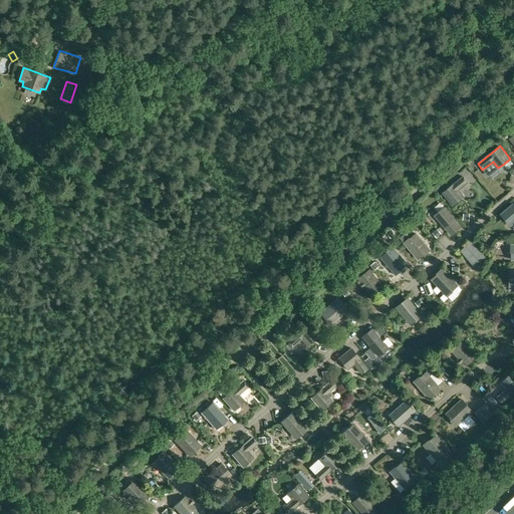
[(464,197),(462,194),(459,190),(468,183),(463,176),(442,193),(453,206),(461,199),(464,197)]
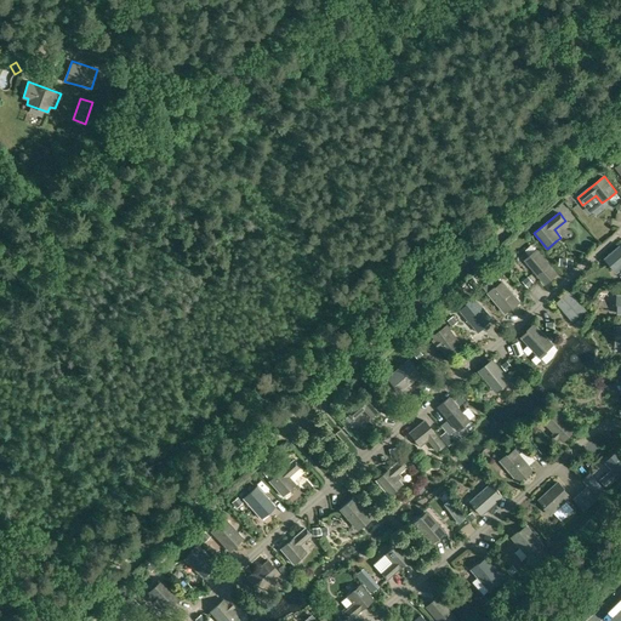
[(620,248),(620,246),(603,260),(615,273),(620,267),(620,248)]
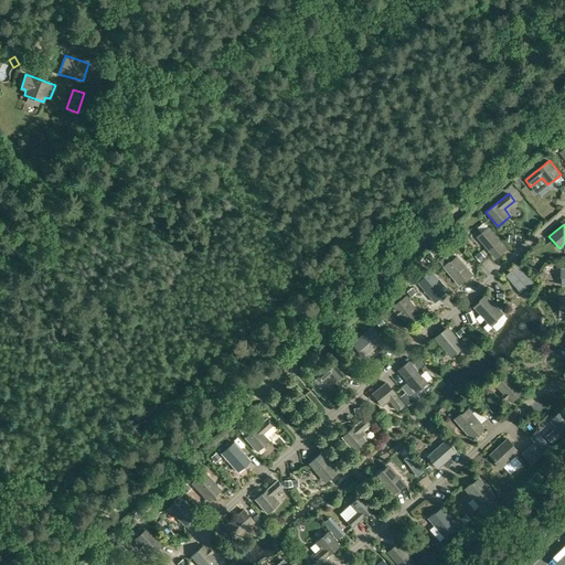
[(488,227),(477,237),(496,259),(507,249),(488,227)]
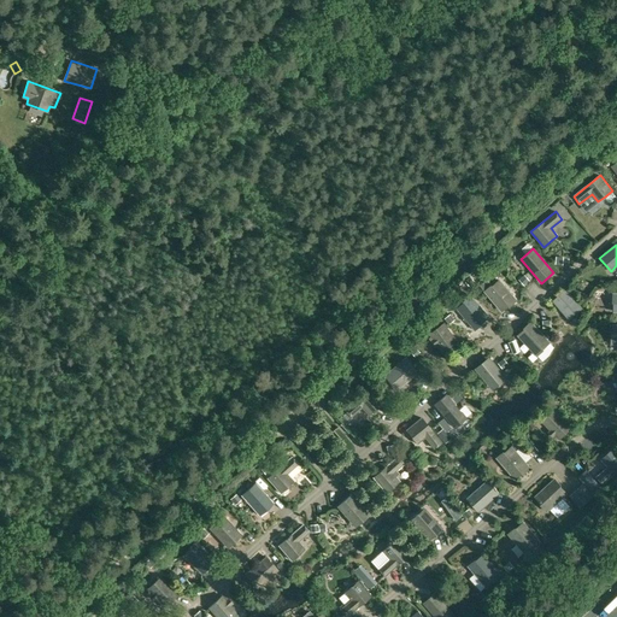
[(499,280),(485,292),(501,312),(516,300),(499,280)]
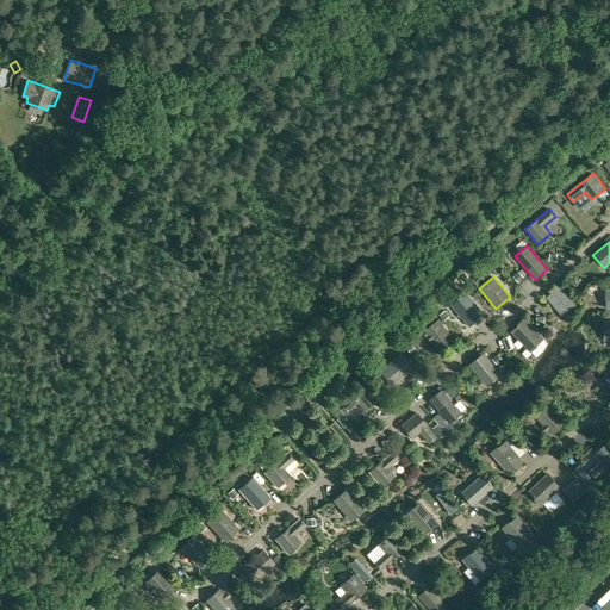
[(559,287),(545,298),(561,317),(574,305),(559,287)]
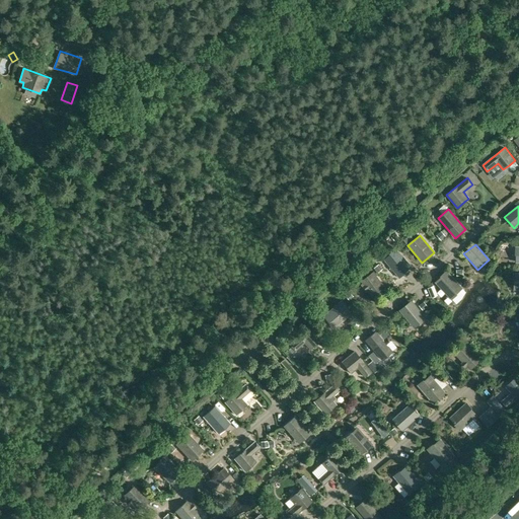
[(396,250),(384,261),(398,278),(411,268),(396,250)]
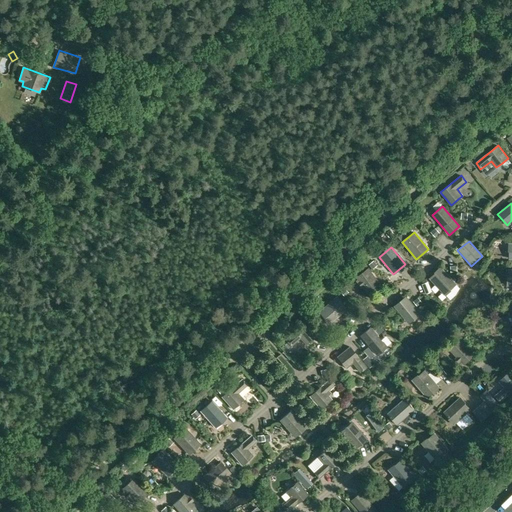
[(434,274),(429,279),(446,297),(457,286),(440,268),(434,273),(434,274)]
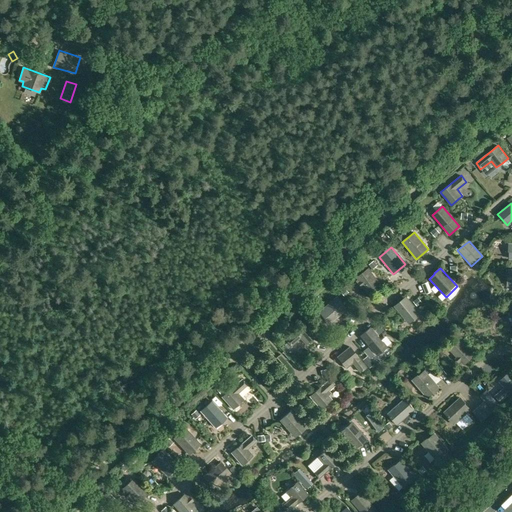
[(368,270),(355,279),(358,283),(356,284),(360,289),(362,288),(367,295),(380,285),(368,270)]
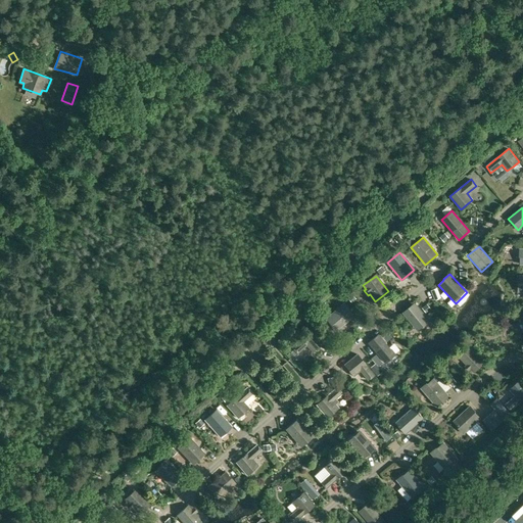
[(437,288),(431,290),(434,299),(440,297),(437,288)]
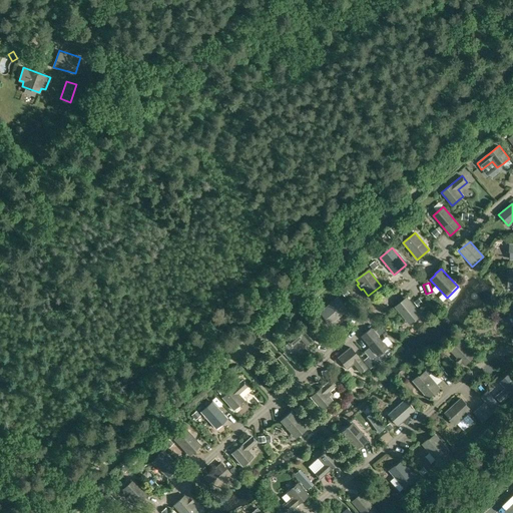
[(407,298),(395,307),(409,325),(421,316),(407,298)]
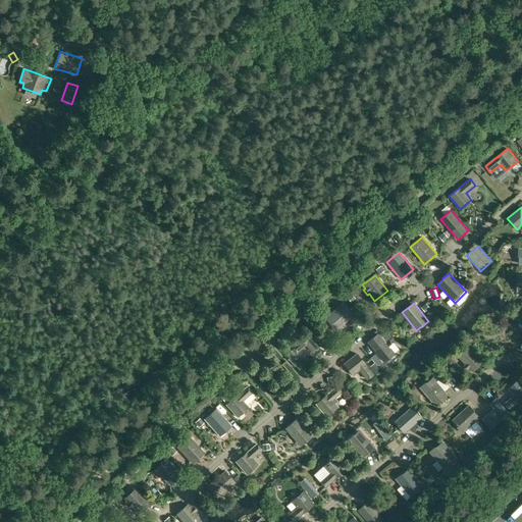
[(345,304),(324,321),(333,332),(354,315),(345,304)]
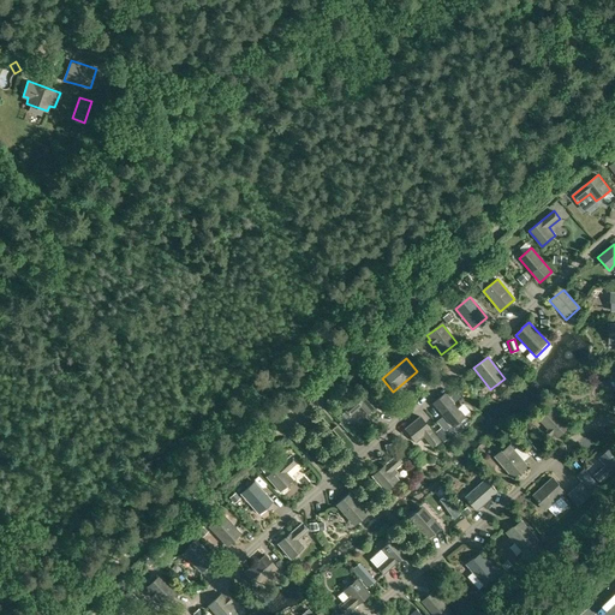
[(368,387),(342,408),(350,417),(362,407),(368,413),(381,402),(368,387)]
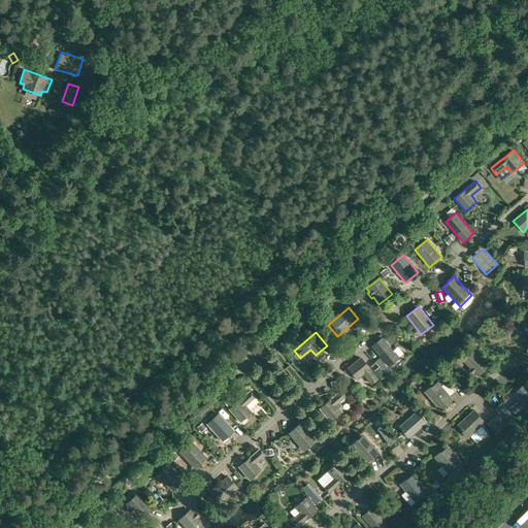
[(382,338),(371,347),(388,367),(398,359),(382,338)]
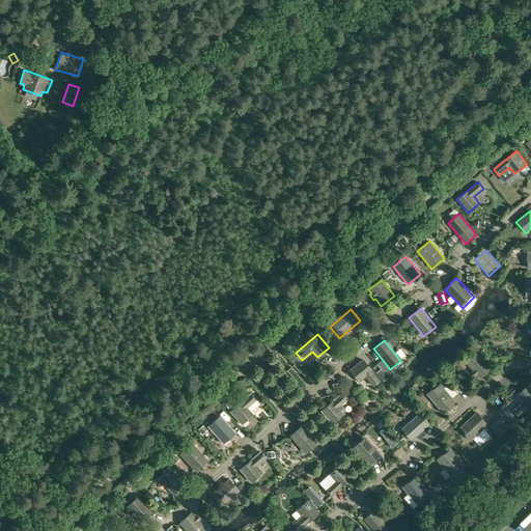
[(476,353),(465,363),(472,371),(471,372),(477,379),(478,378),(480,380),(492,369),(476,353)]
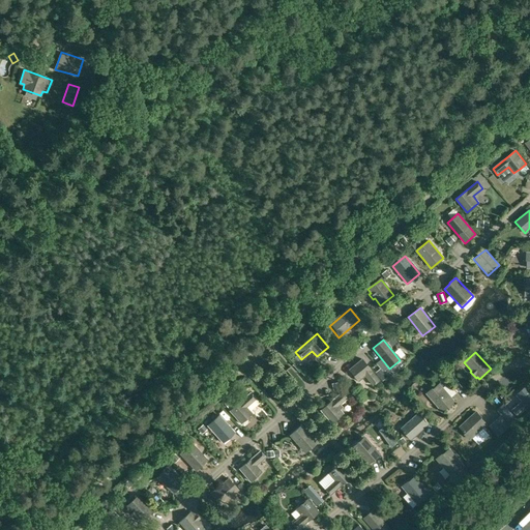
[(361,359),(348,371),(357,381),(363,376),(373,386),(379,381),(361,359)]
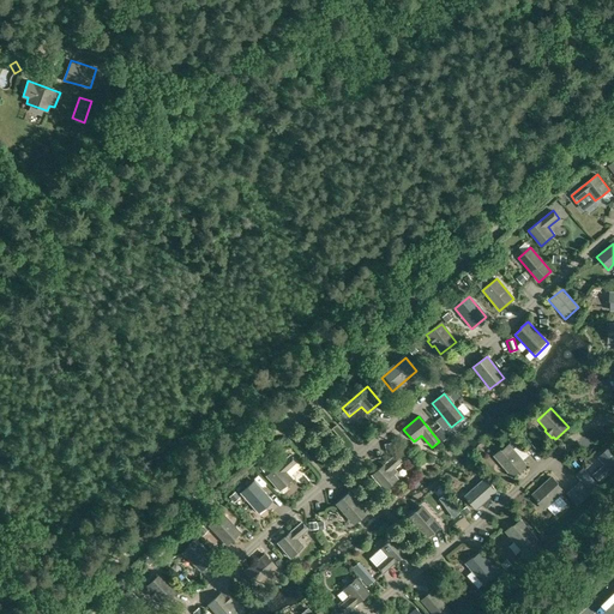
[(449,426),(440,417),(435,421),(444,431),(449,426)]
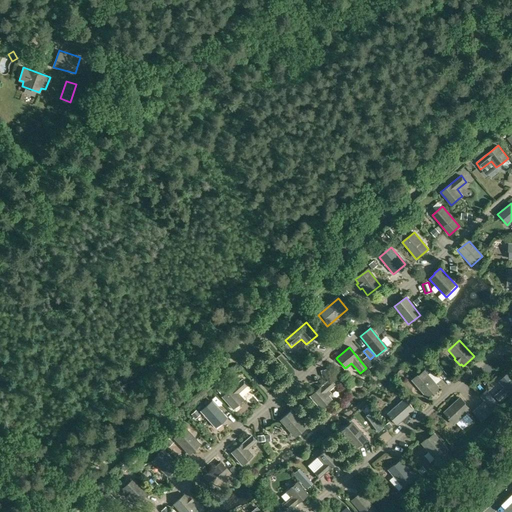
[(373,364),(367,356),(362,360),(369,368),(373,364)]
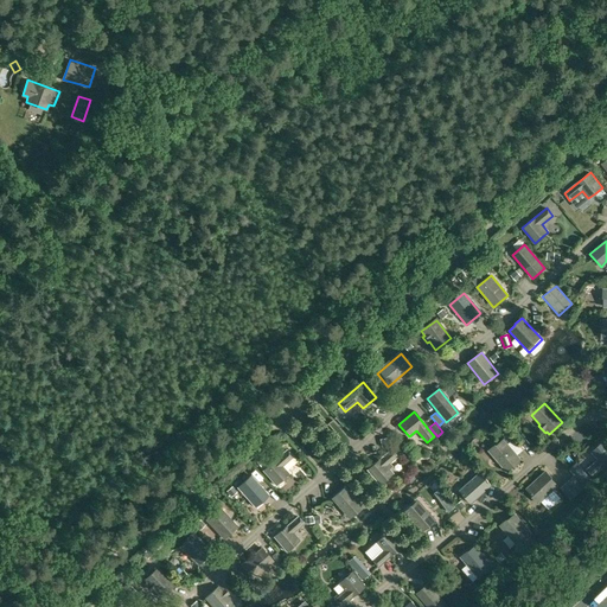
[(502,439),(487,451),(506,473),(521,460),(502,439)]
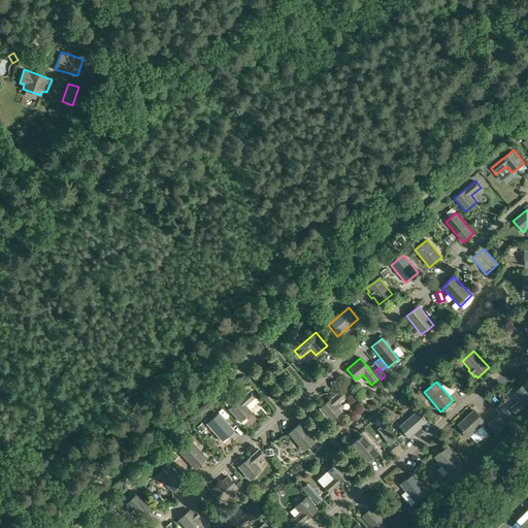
[(519,400),(509,408),(515,415),(527,402),(527,387),(525,384),(514,394),(519,400)]
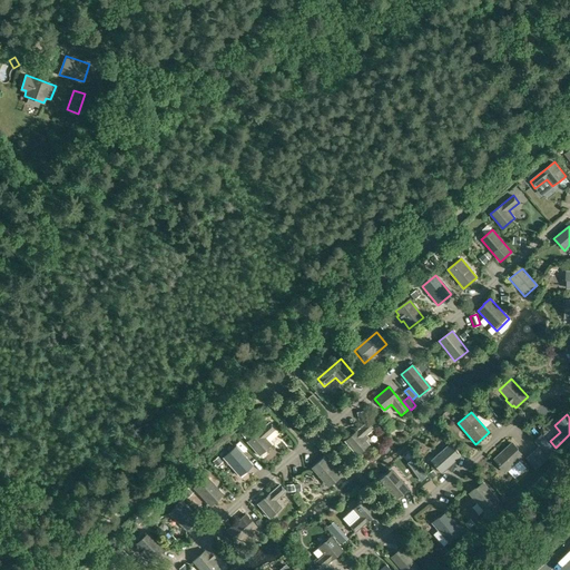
[(269,422),(247,442),(259,457),(272,446),(265,439),(276,430),(269,422)]
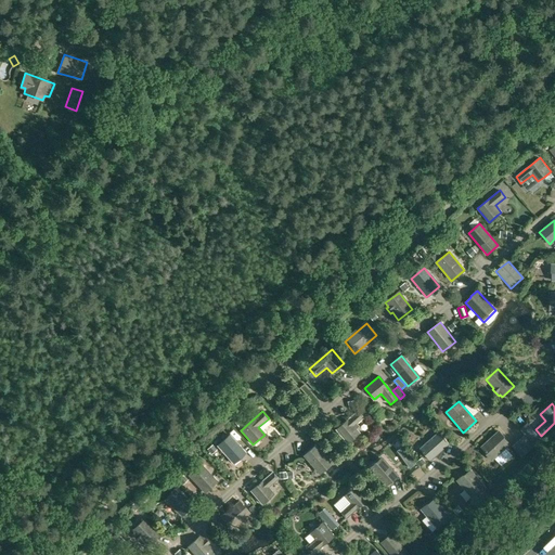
[(358,411),(335,429),(348,443),(359,434),(352,427),(363,417),(358,411)]
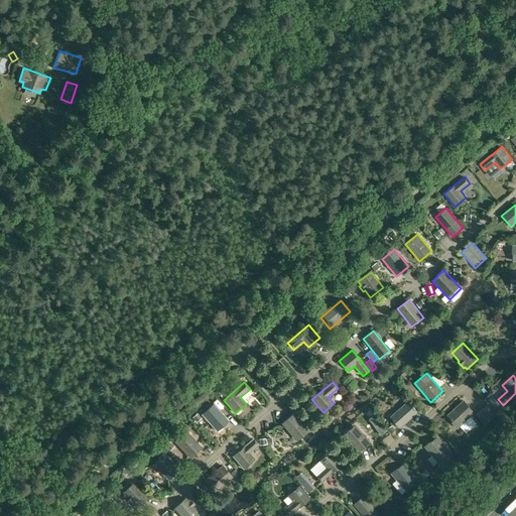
[(504,409),(490,393),(484,399),(497,415),(504,409)]
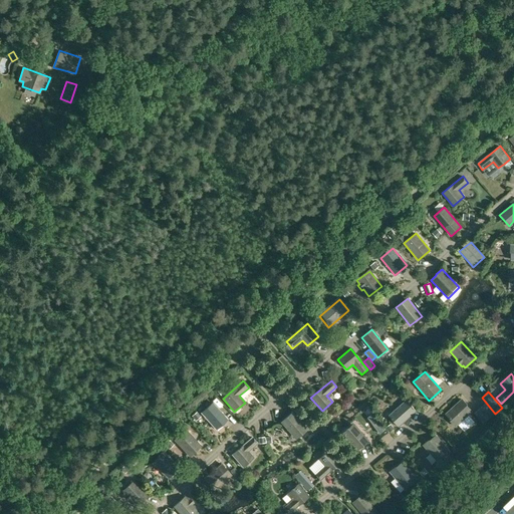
[(462,399),(445,414),(450,420),(450,421),(452,423),(451,423),(454,427),(473,411),(462,399)]
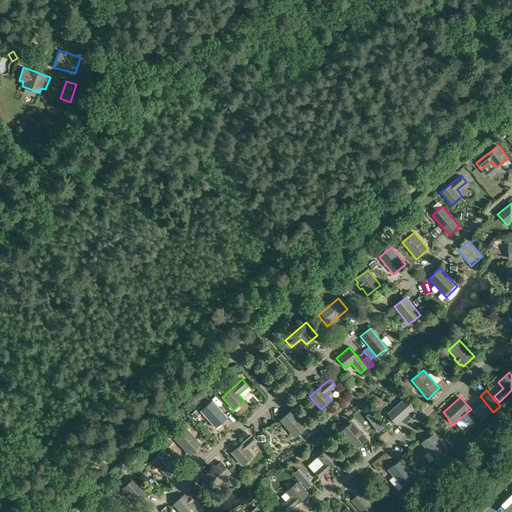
[(404,399),(387,414),(397,425),(414,410),(404,399)]
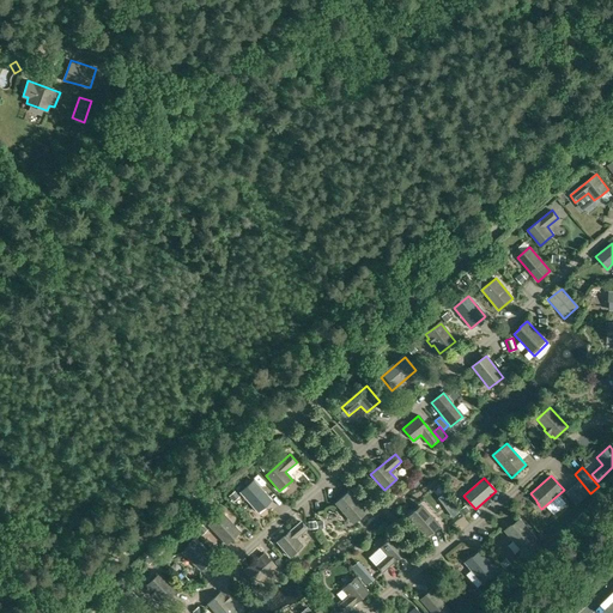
[(254,480),(240,492),(259,514),(272,501),(254,480)]
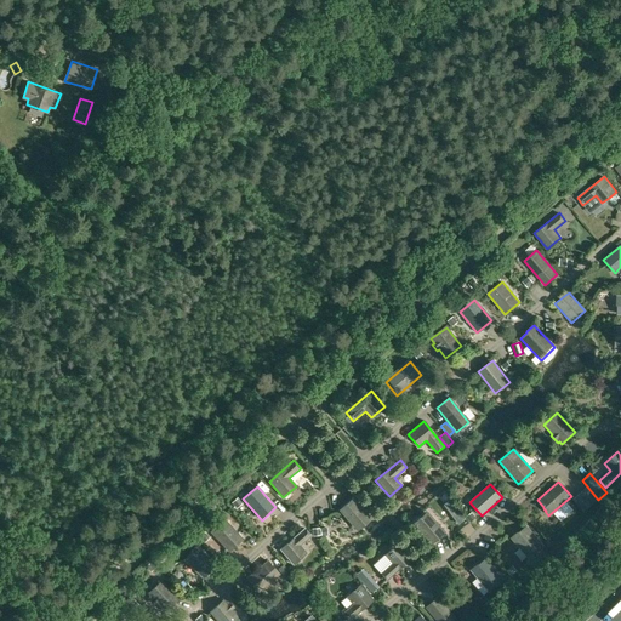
[(584,511),(588,506),(577,495),(574,499),(584,511)]
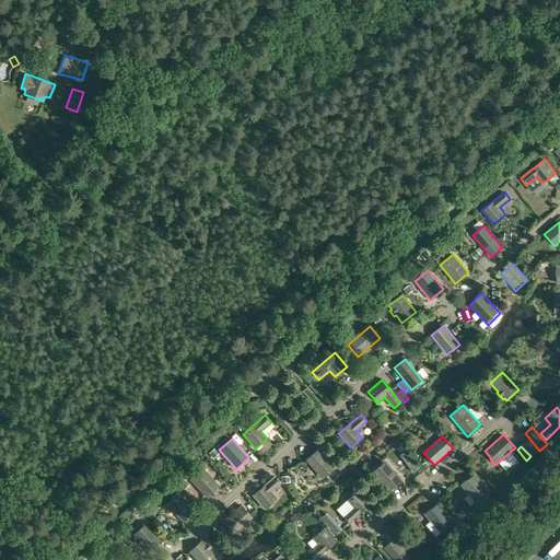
[(318,448),(305,459),(322,479),(335,468),(318,448)]
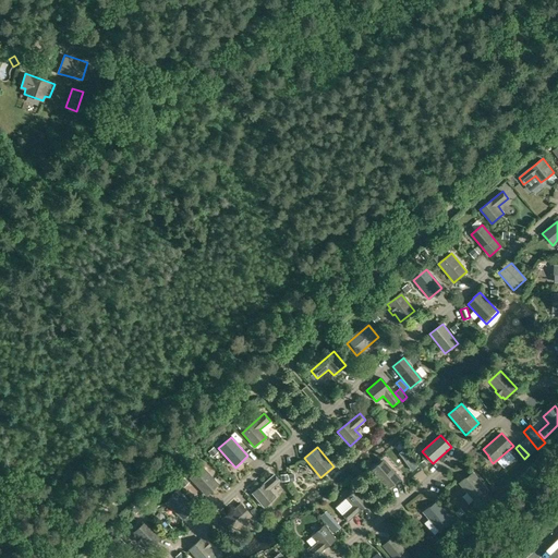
[(413,459),(407,464),(412,471),(419,466),(413,459)]
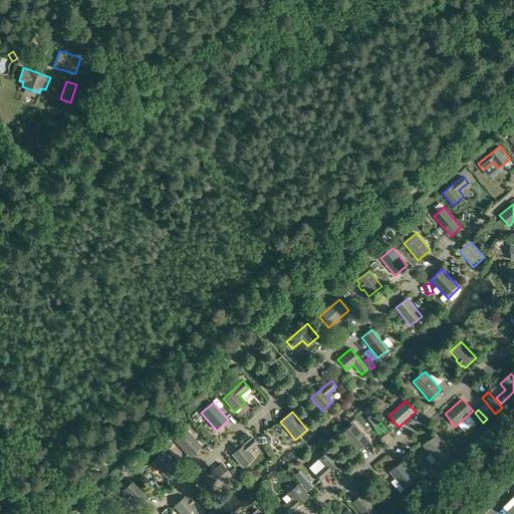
[(352,424),(341,434),(357,451),(368,441),(352,424)]
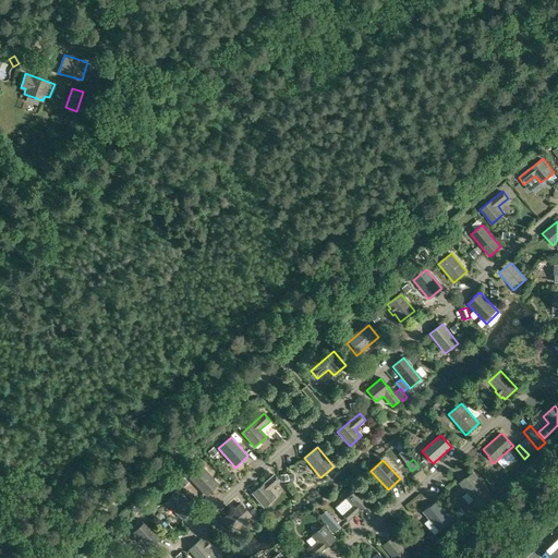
[(202,466),(189,478),(206,497),(218,485),(202,466)]
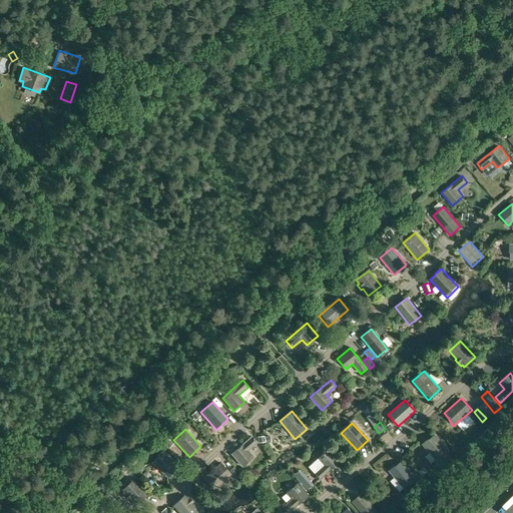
[(449,452),(434,435),(428,440),(425,442),(425,441),(421,444),(437,463),(449,452)]
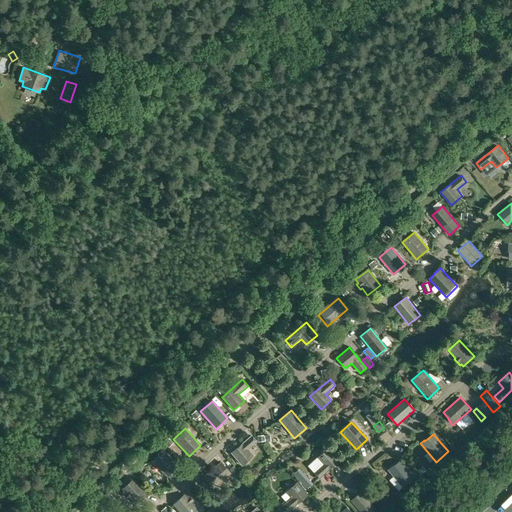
[(251,435),(231,453),(242,466),(253,457),(247,450),(257,442),(251,435)]
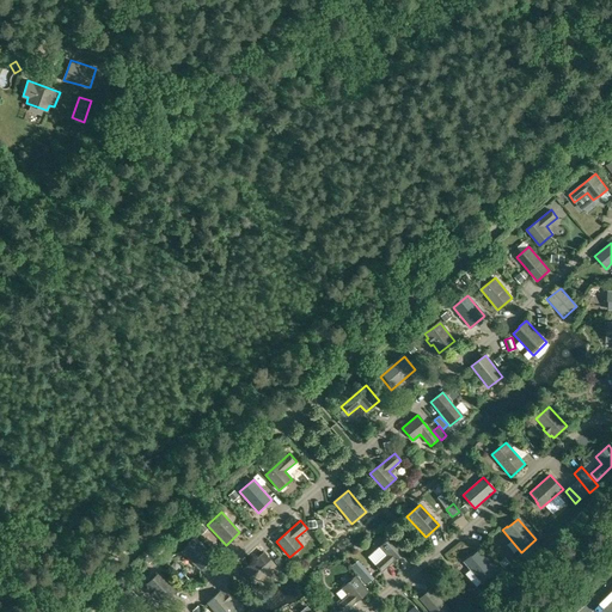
[(385,555),(374,564),(381,573),(405,552),(391,537),(378,548),(385,555)]
